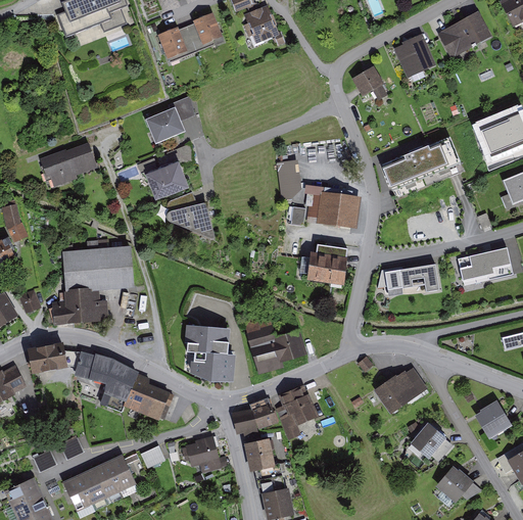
[(129,3),(127,0),(58,0),(62,9),(56,11),(64,34),(102,20),(105,29),(127,20),(122,5),(129,3)]
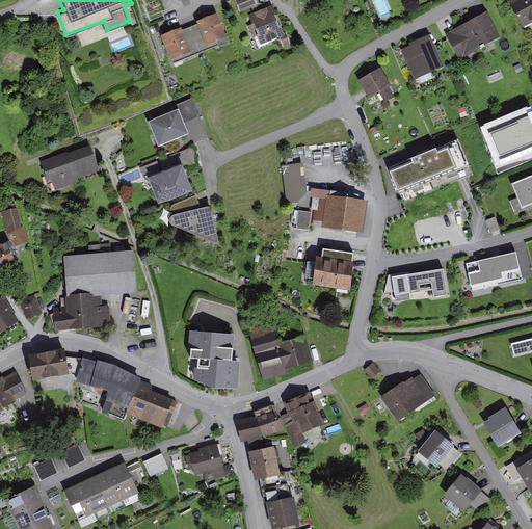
[(274,0),(259,7),(256,0),(239,0),(244,9),(250,7),(265,41),(288,31),(274,0)]
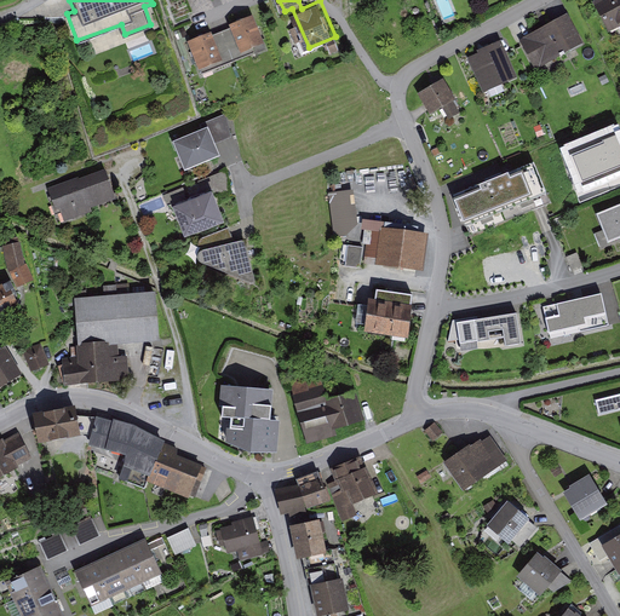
[(619,23),(619,0),(600,0),(613,27),(619,23)]
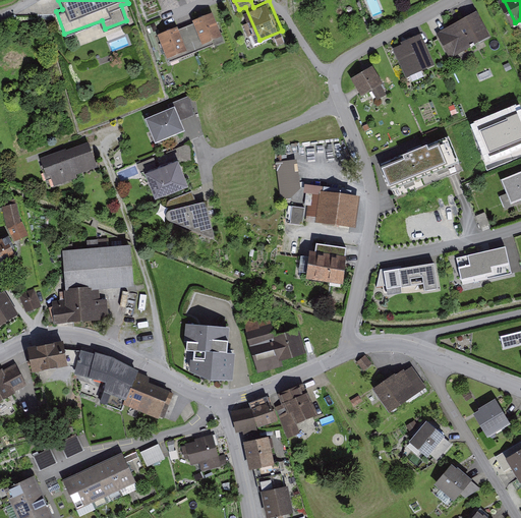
[(479,10),(442,30),(453,52),(490,34),(479,10)]
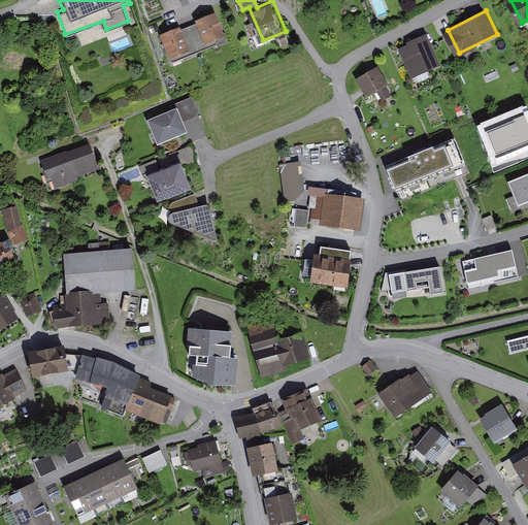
[(215,12),(196,20),(206,42),(224,34),(215,12)]
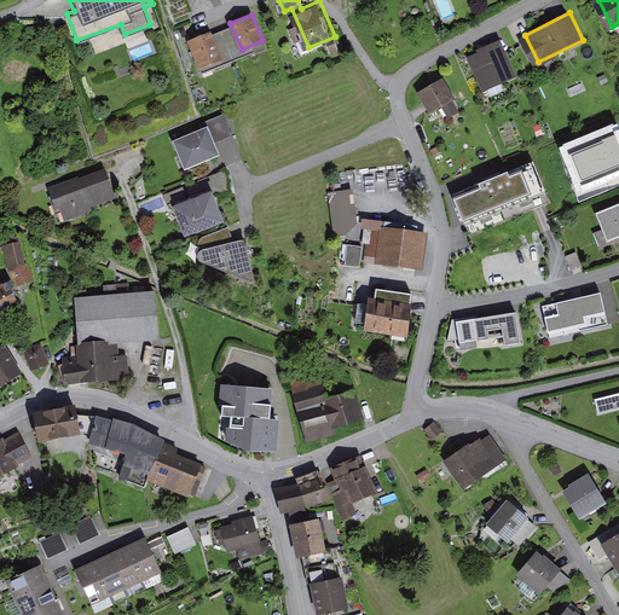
[(221,57),(209,30),(189,39),(201,65),(221,57)]
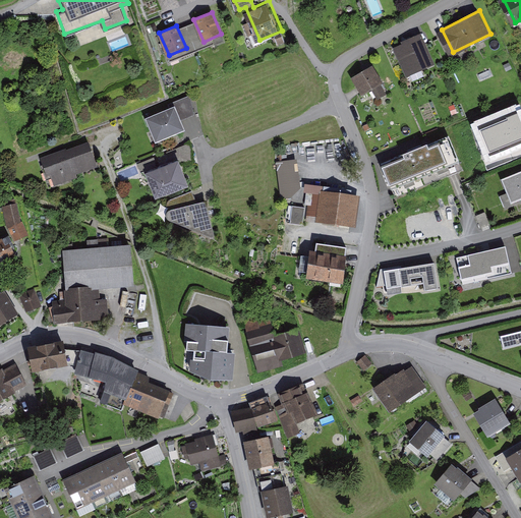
[(422,34),(397,47),(411,74),(437,61),(422,34)]
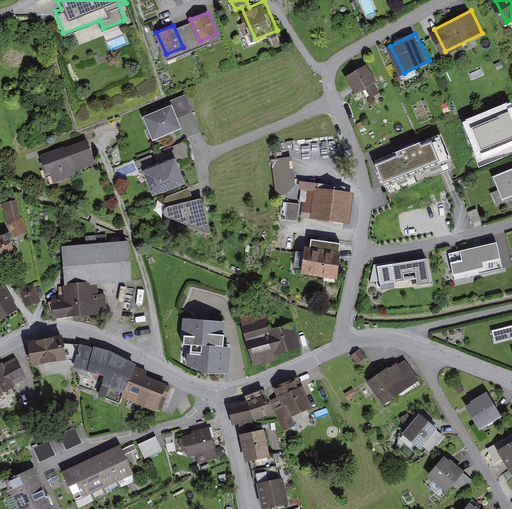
[(383,82),(364,63),(347,79),(366,98),(383,82)]
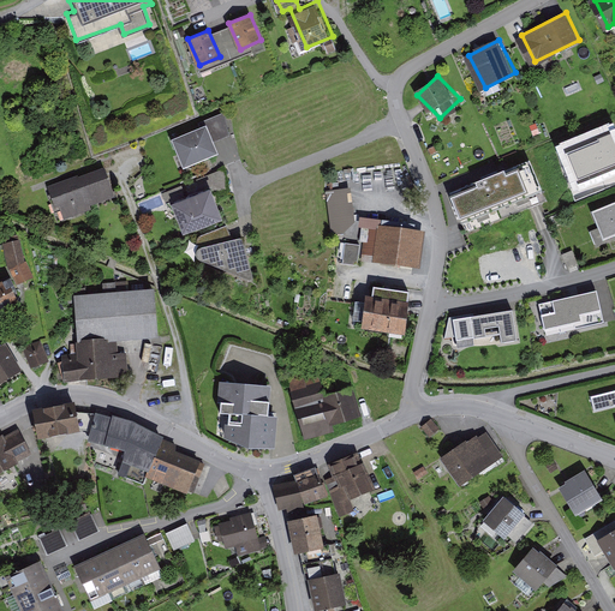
[(216,153),(203,124),(169,139),(183,168),(216,153)]
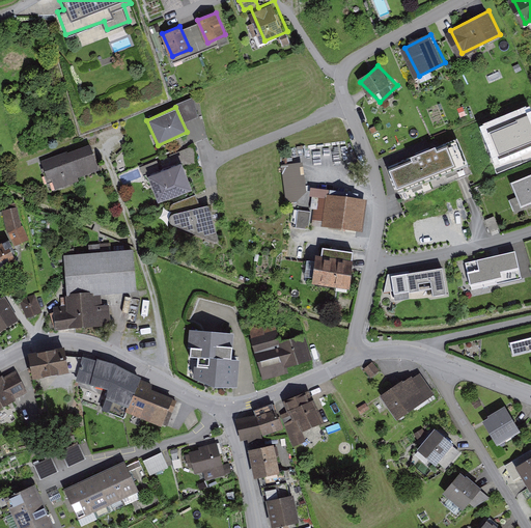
[(458,135),(388,165),(403,199),(473,170),(458,135)]
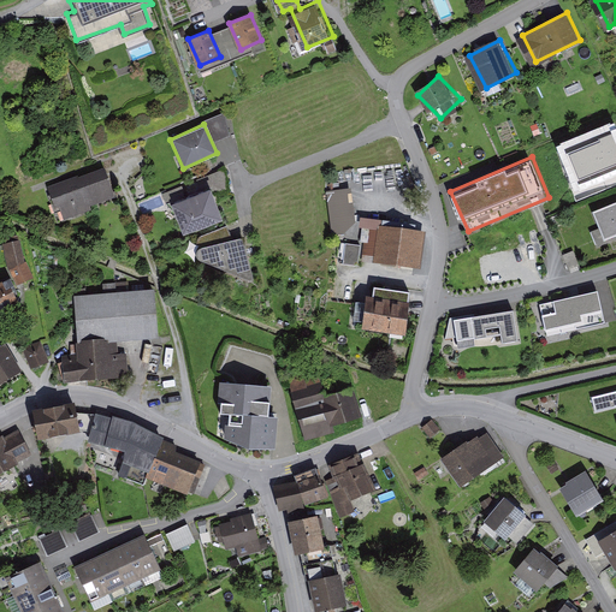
[(112,197),(101,168),(51,186),(61,215),(112,197)]
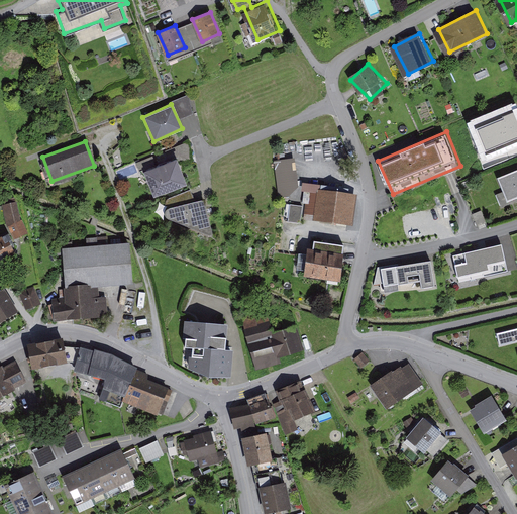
[(184,175),(173,151),(144,165),(154,188),(184,175)]
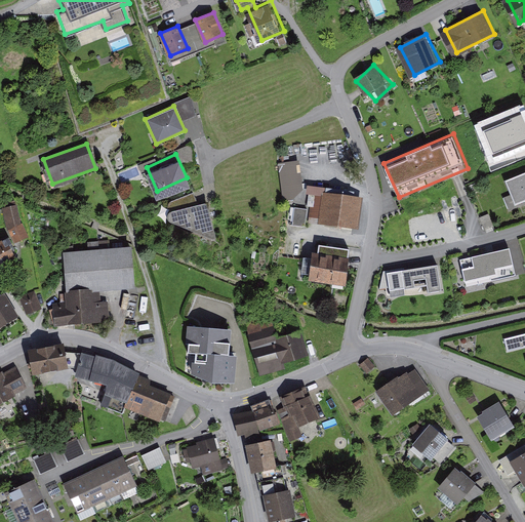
[(298,160),(279,163),(284,200),(293,198),(304,190),(298,160)]
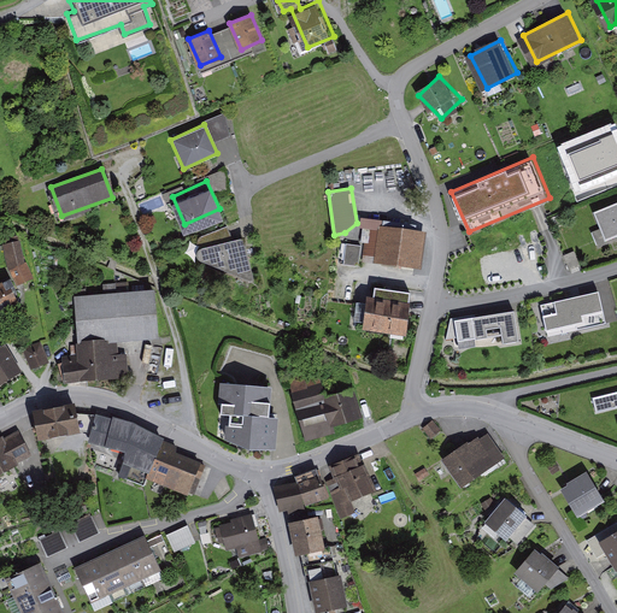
[(616,204),(597,212),(606,236),(616,231),(616,204)]
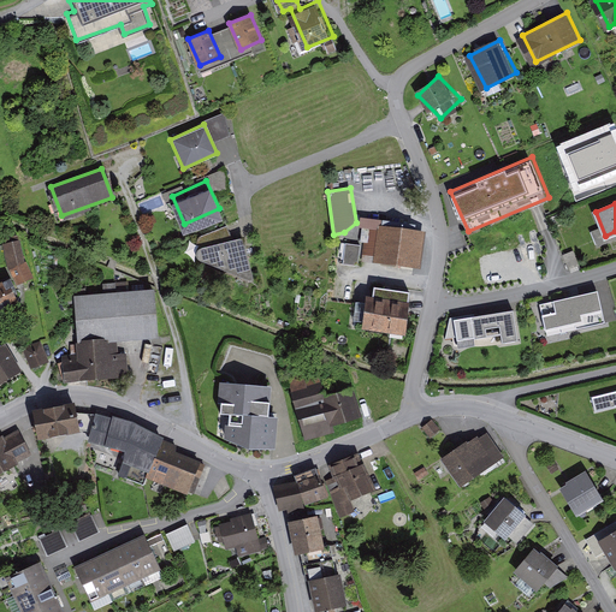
[(425,231),(365,224),(360,262),(419,271),(425,231)]
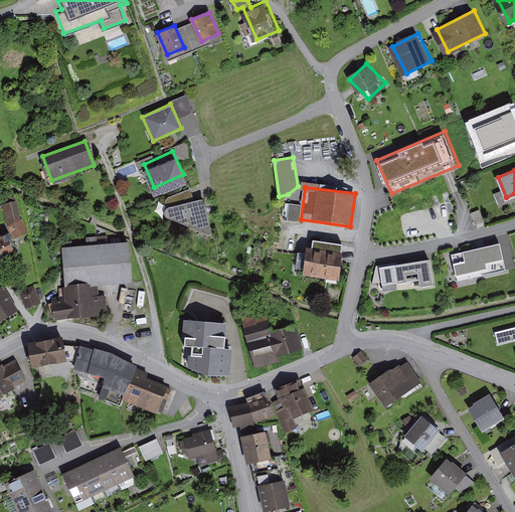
[(164,198),(169,209),(162,213),(165,218),(213,234),(204,199),(191,200),(186,188),(164,198)]
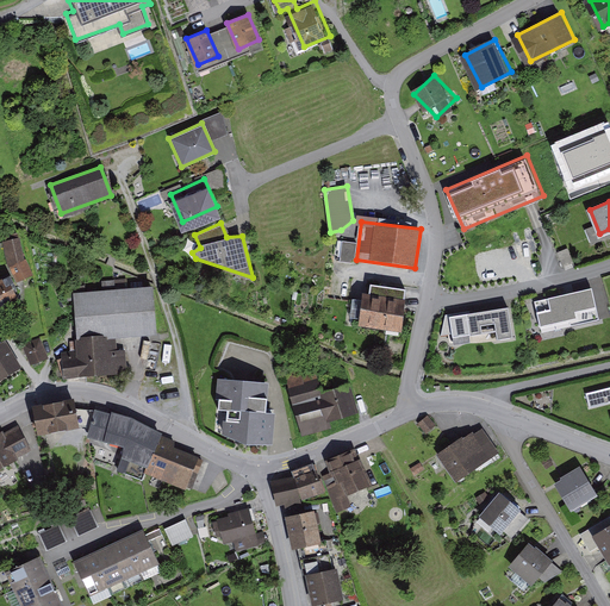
[(19,237),(6,241),(14,277),(27,275),(19,237)]
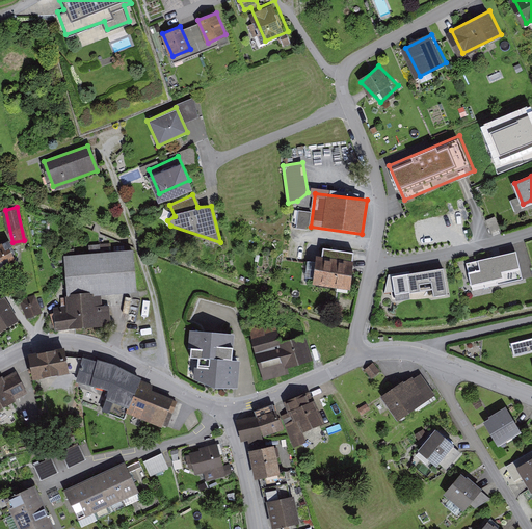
[(312,210),(299,209),(296,227),(309,229),(312,210)]
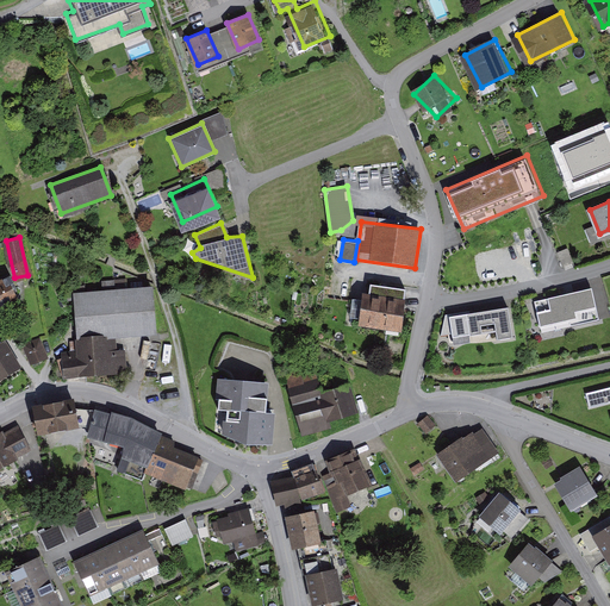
[(0,274),(0,307),(18,294),(2,273),(0,274)]
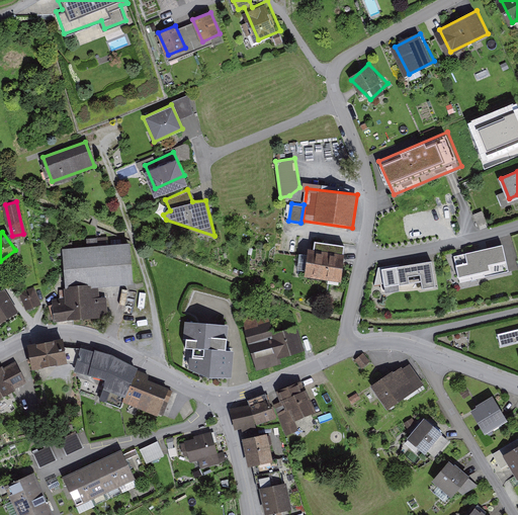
[(316,249),(307,247),(301,272),(335,280),(344,243),(318,238),(316,249)]
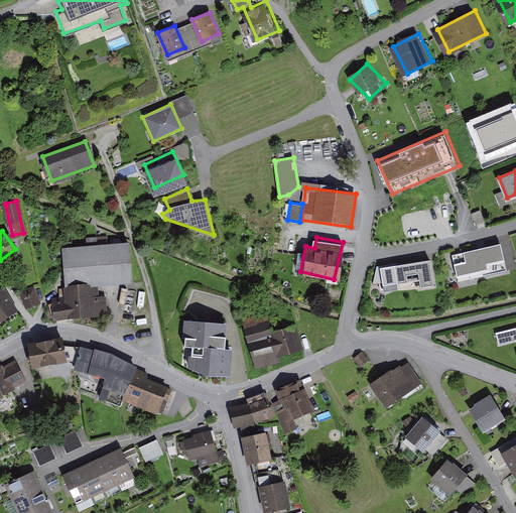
[(60,247),(63,298),(52,298),(53,319),(108,316),(107,294),(96,295),(96,286),(130,284),(128,243),(60,247)]
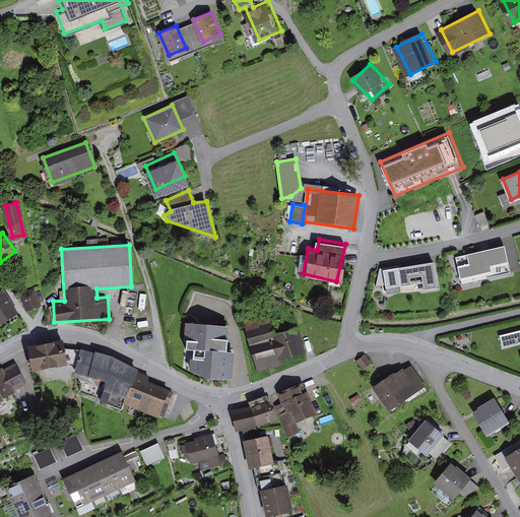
[(505,246),(460,258),(466,280),(511,268),(505,246)]
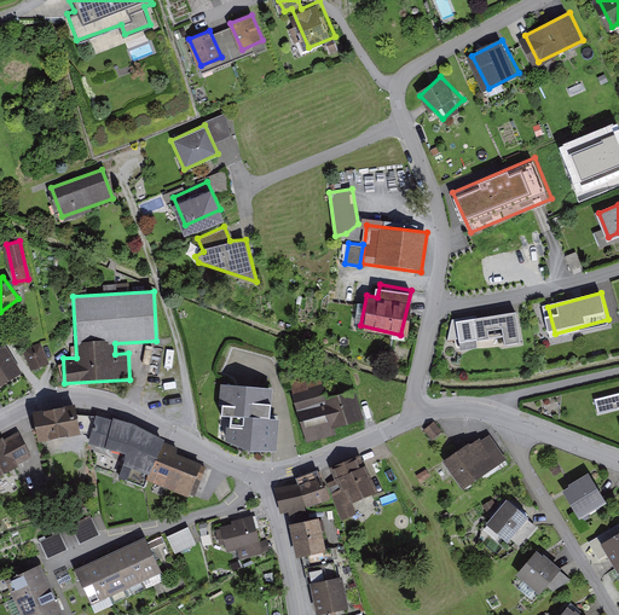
[(520,312),(461,320),(464,347),(524,338),(520,312)]
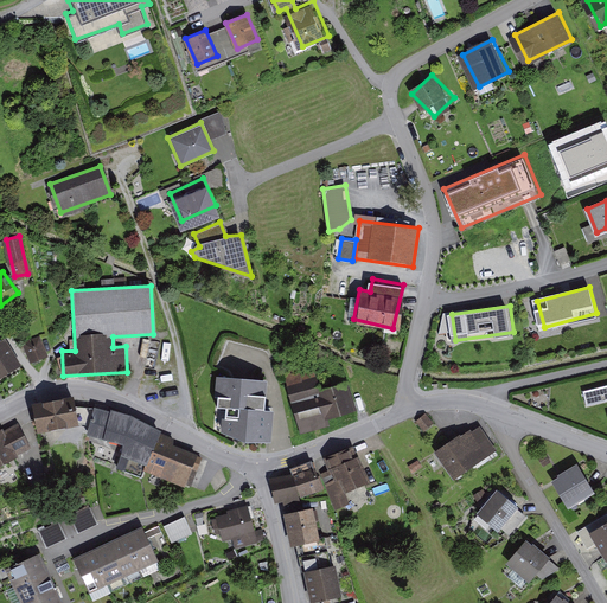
[(49,353),(42,332),(24,339),(31,360),(49,353)]
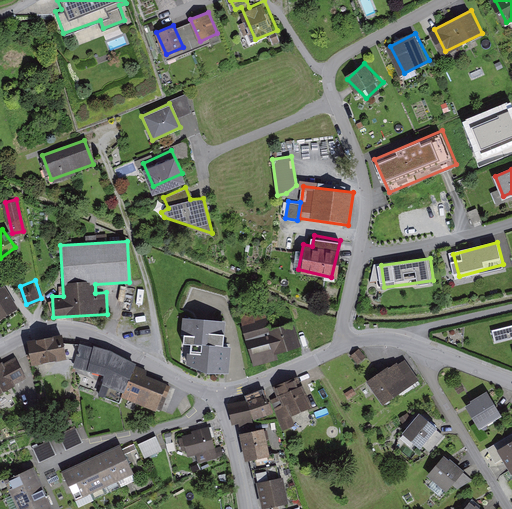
[(3,283),(0,284),(0,320),(19,309),(3,283)]
